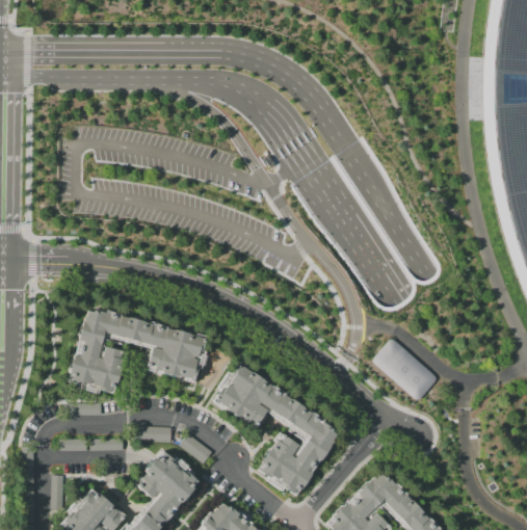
[(268,157),(272,164),(274,164),(275,163),(277,162),(277,160),(272,154),(271,153),(269,154),(268,155),(268,157)]
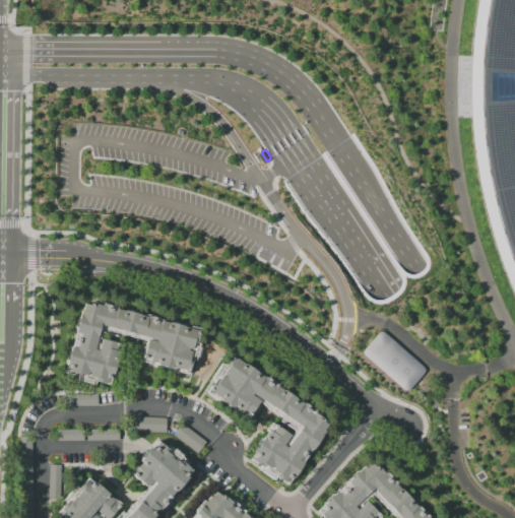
[(87,301),(69,376),(113,387),(124,344),(104,339),(106,331),(149,341),(144,363),(192,375),(203,329),(87,301)]
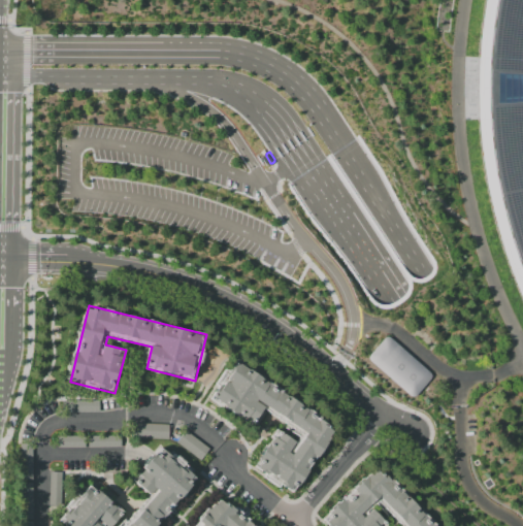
[(374,354),(374,355),(376,356),(413,389),(414,390),(415,390),(416,390),(417,390),(417,389),(429,375),(430,374),(430,373),(430,372),(429,371),(429,370),(392,338),(391,338),(390,337),(389,337),(388,337),(387,338),(377,351),(376,352),(374,353),(374,354)]
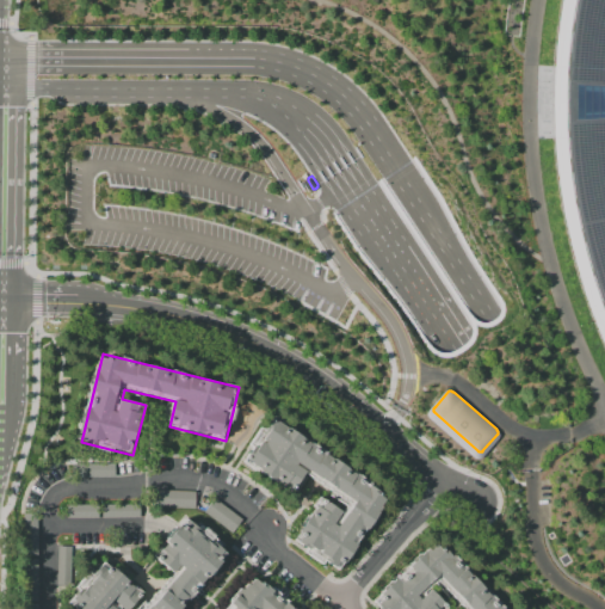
[(273,416),(391,497),(343,570),(296,539),(325,497),(345,511),(352,500),(310,472),(296,492),(246,457),(255,444),(249,441),(261,424),(266,426),(273,416)]
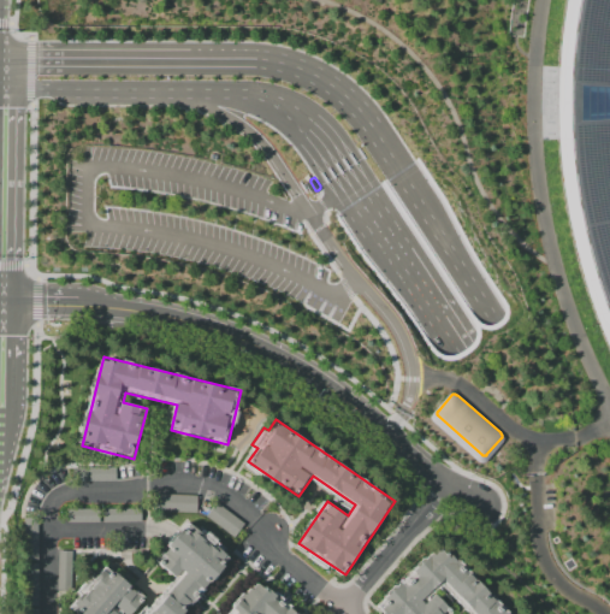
[(120,467),(120,482),(77,482),(77,467),(120,467)]
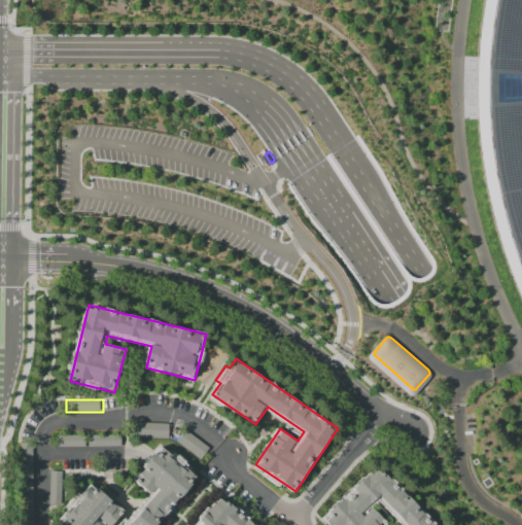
[(173,422),(138,422),(138,438),(173,438),(173,422)]
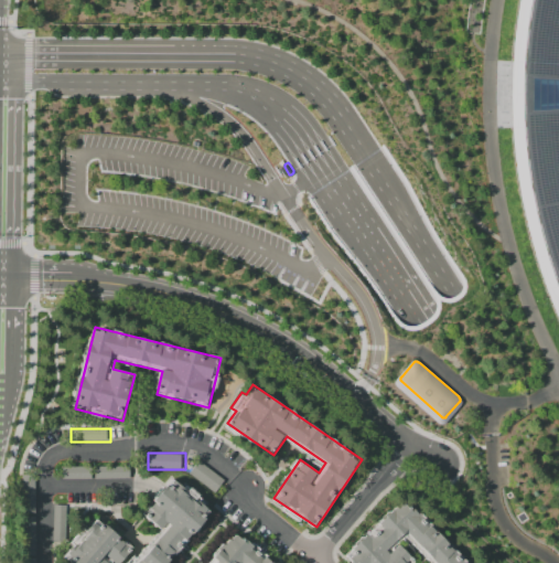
[(202,460),(228,479),(218,492),(193,473),(202,460)]
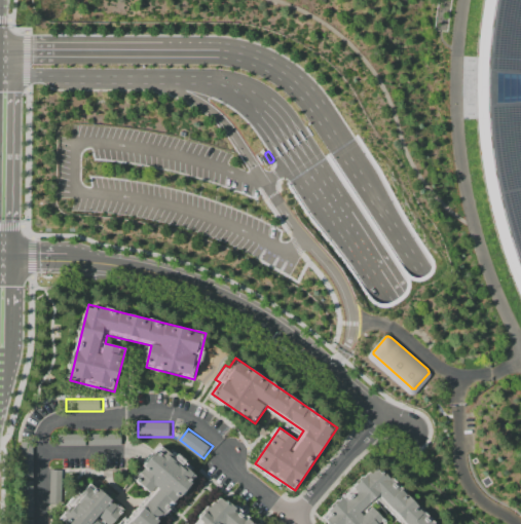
[(61,434),(89,434),(89,445),(60,445),(61,434)]
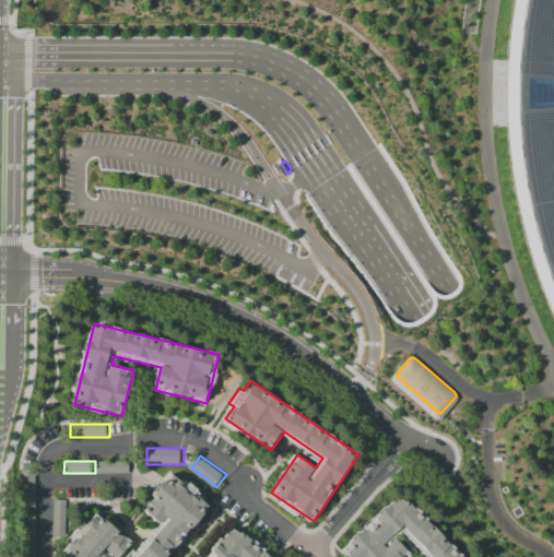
[(95,461),(133,461),(132,473),(95,473),(95,461)]
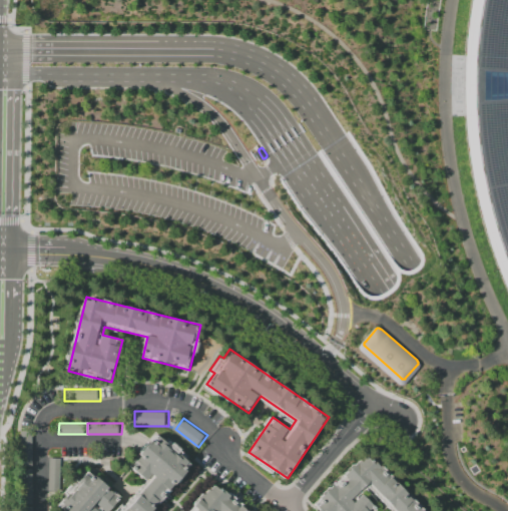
[(34,429),(23,429),(24,467),(35,467),(34,429)]
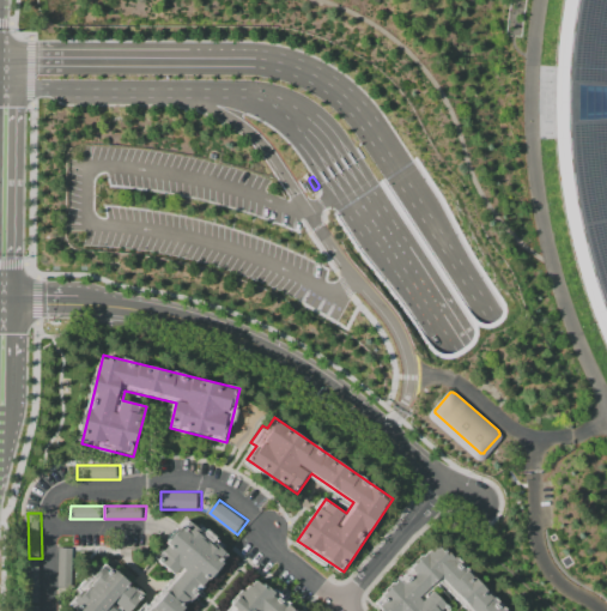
[(190,518),(232,556),(181,610),(80,610),(70,600),(108,558),(147,594),(131,610),(141,610),(174,576),(153,557),(190,518)]
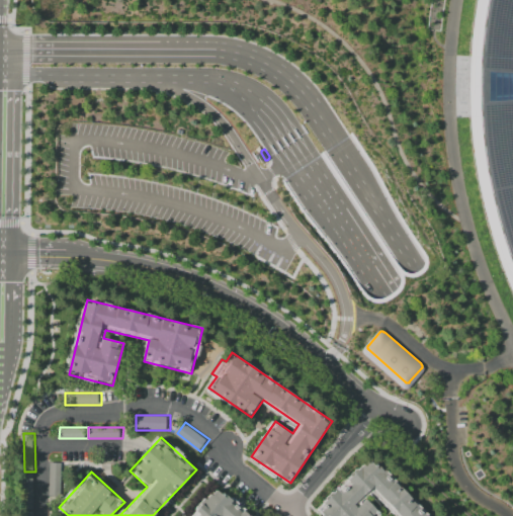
[(376,455),(433,515),(395,515),(373,492),(367,498),(382,514),(379,515),(325,515),(320,510),(376,455)]
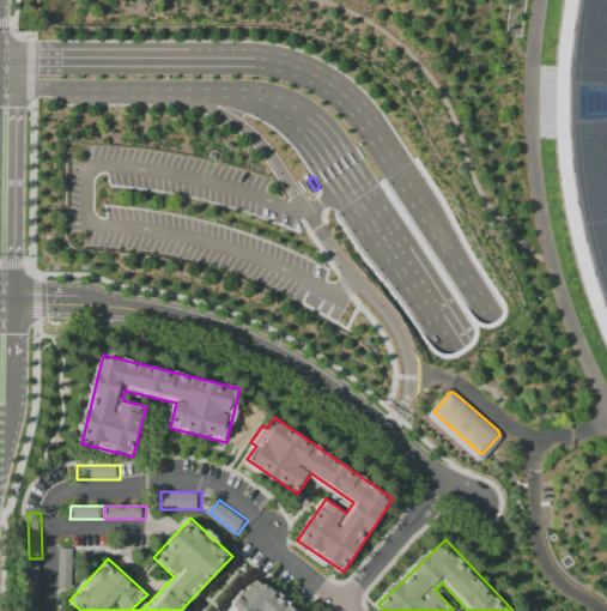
[(78,548),(62,546),(62,582),(77,582),(78,548)]
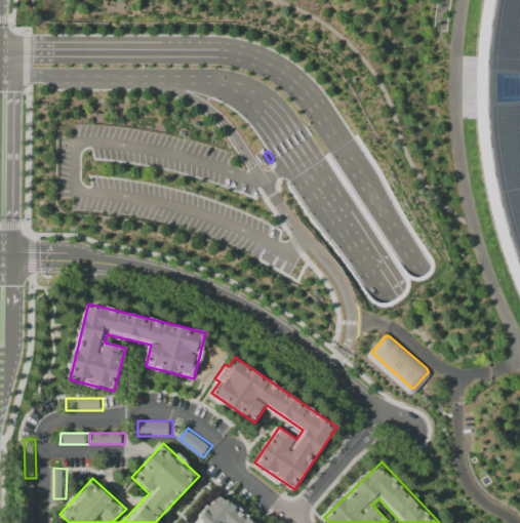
[(25,478),(25,516),(36,515),(36,478),(25,478)]
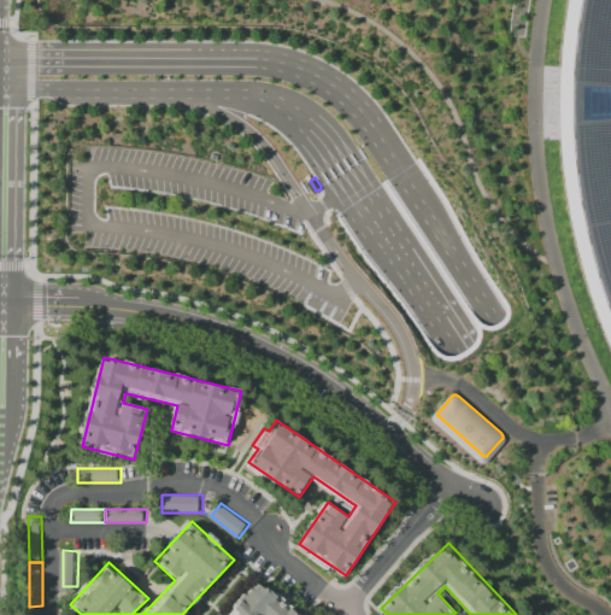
[(295,614),(259,583),(230,614),(295,614)]
